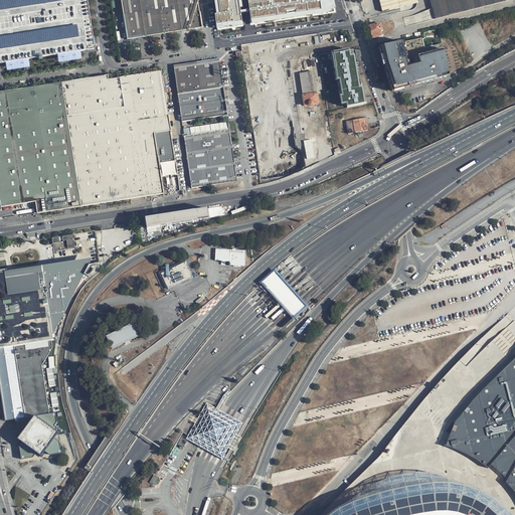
[(95,41),(88,0),(0,0),(0,62),(2,62),(84,50),(89,49),(96,48),(95,41)]
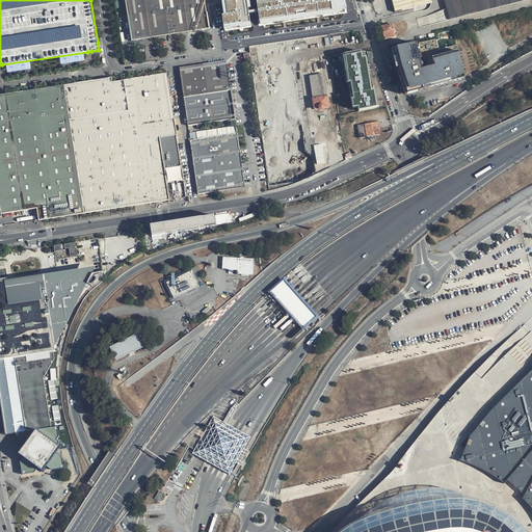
[(208,31),(203,0),(124,0),(131,43),(208,31)]
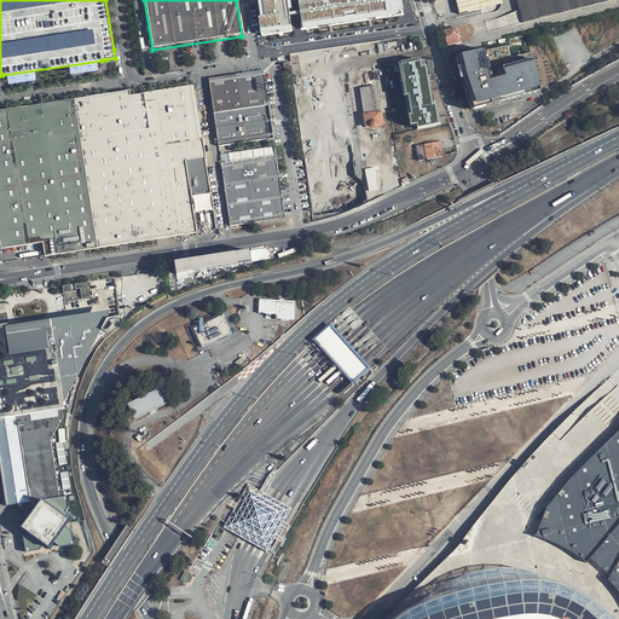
[(255,0),(262,36),(405,15),(401,0),(255,0)]
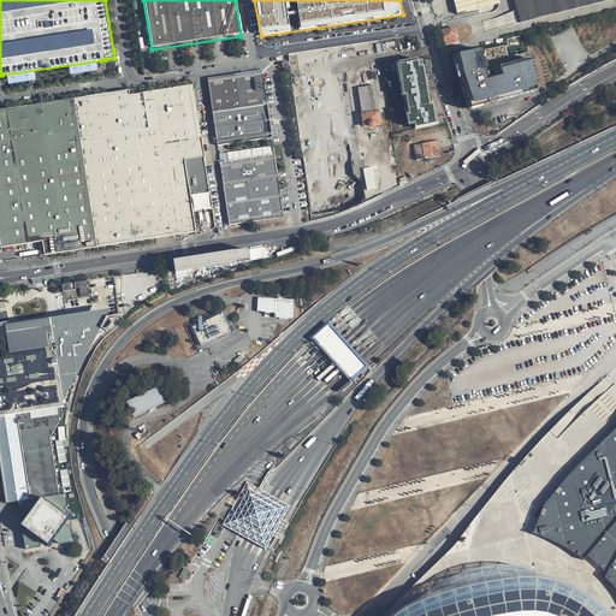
[(501,3),(499,0),(454,0),(457,13),(501,3)]
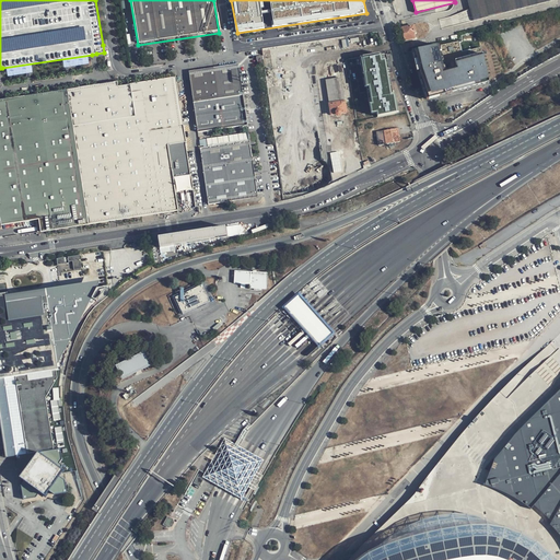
[(552,0),(467,0),(474,21),(552,0)]
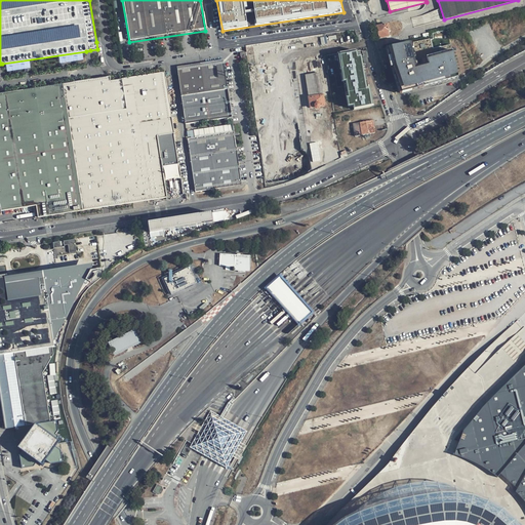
[(377,27),(380,38),(389,36),(388,29),(389,29),(388,25),(377,27)]
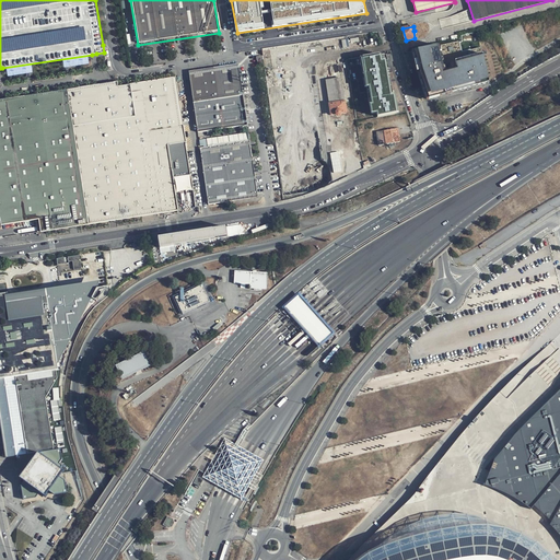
[(347,37),(317,42),(318,46),(348,41),(347,37)]
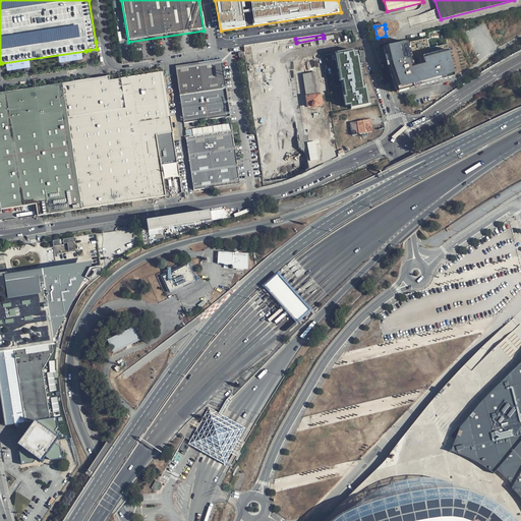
[(432,40),(429,41),(430,45),(431,50),(431,51),(443,48),(447,47),(444,39),(441,40),(441,39),(440,39),(440,40),(433,41),(432,40)]
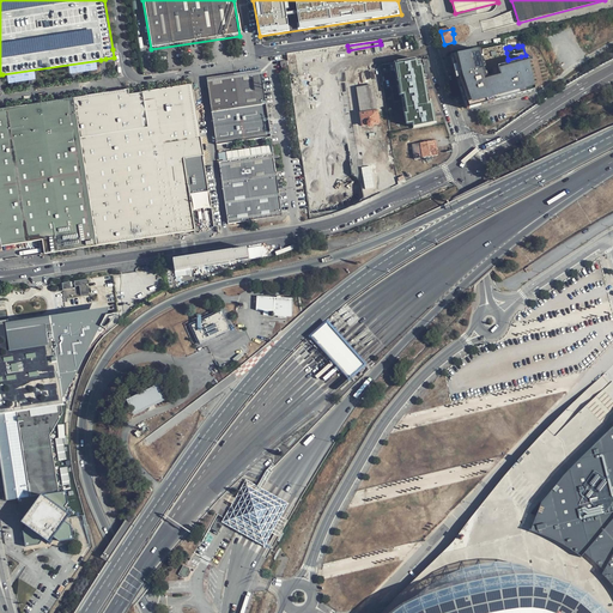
[(502,47),(483,50),(484,58),(501,54),(501,53),(503,52),(502,47)]
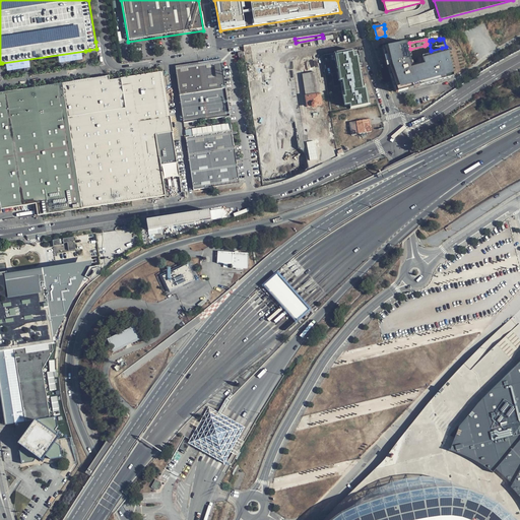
[(427,46),(427,44),(425,45),(425,46),(410,49),(411,54),(431,50),(430,45),(427,46)]
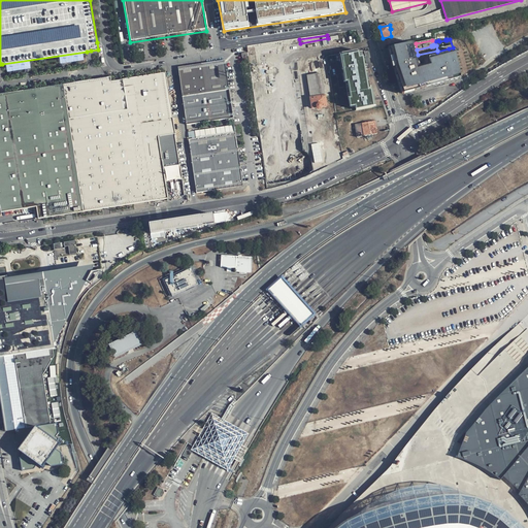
[(293,65),(291,50),(261,54),(263,69),(293,65)]
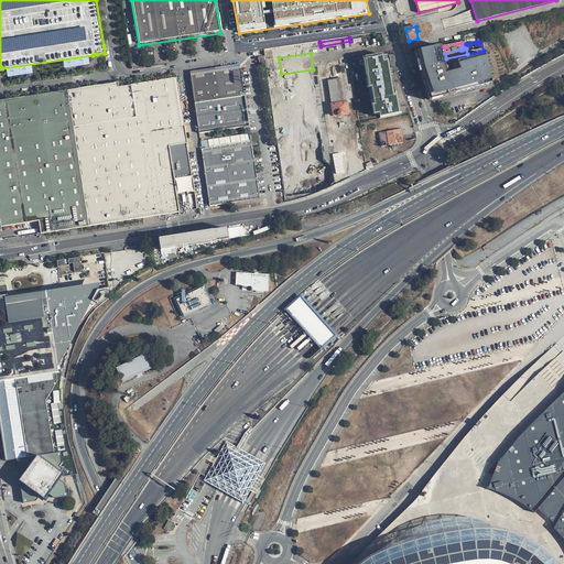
[(387,54),(353,60),(355,80),(359,80),(365,117),(397,110),(387,54)]
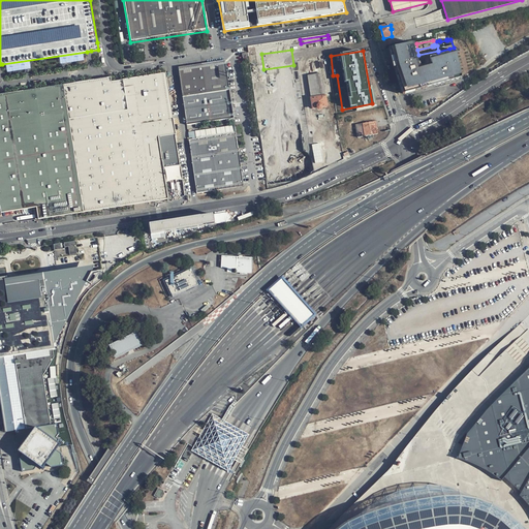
[(331,71),(329,58),(319,59),(322,86),(327,86),(333,85),(332,80),(332,76),(331,71)]
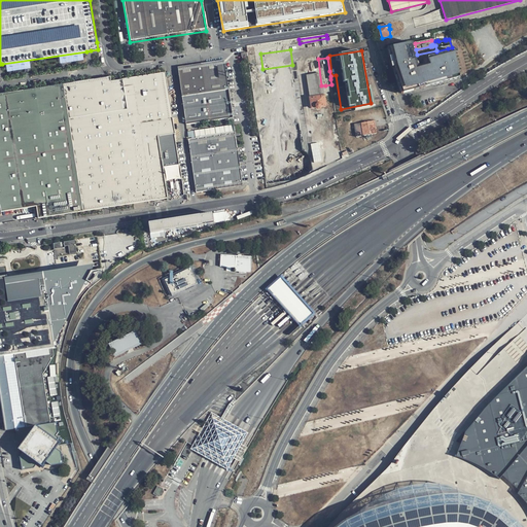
[(321,85),(318,59),(317,59),(306,61),(311,98),(312,108),(316,107),(316,108),(318,109),(320,109),(321,107),(321,106),(324,106),(323,96),(323,97),(321,85)]
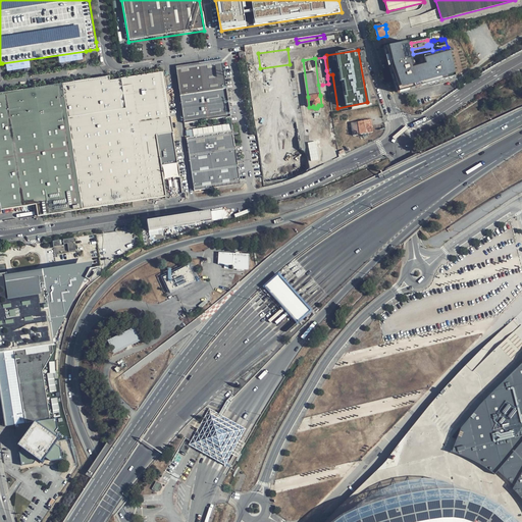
[(230,117),(221,60),(175,67),(184,124),(230,117)]
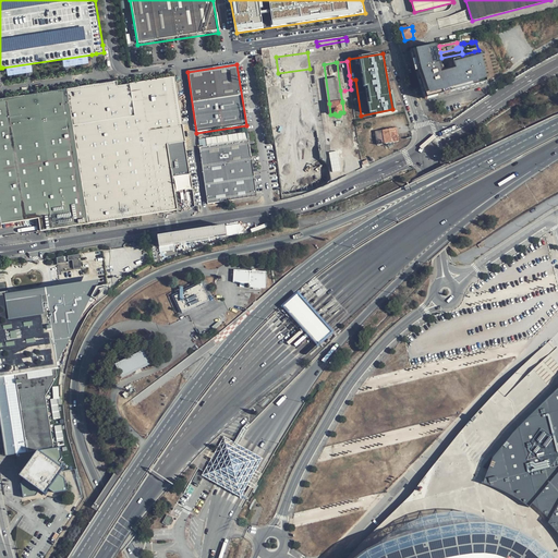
[(190,176),(184,144),(182,128),(174,77),(118,86),(117,82),(67,89),(87,225),(108,221),(168,213),(162,180),(172,178),(190,176)]
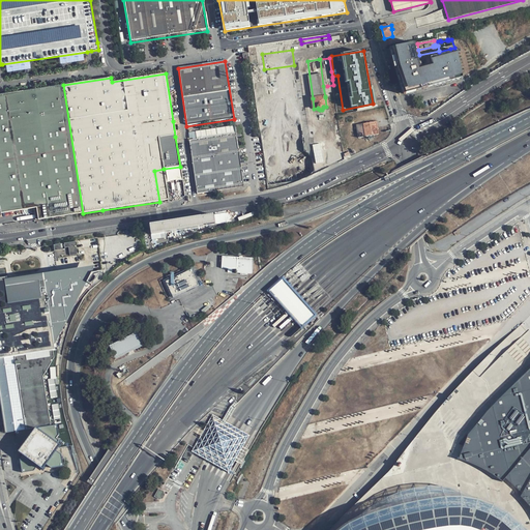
[(433,84),(432,76),(402,84),(404,92),(433,84)]
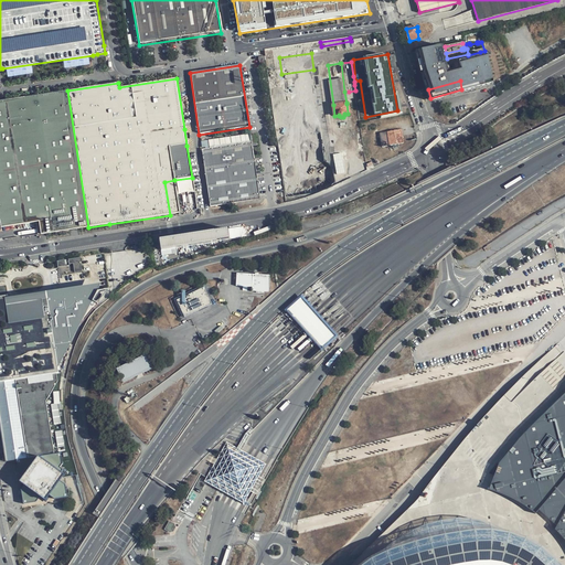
[(88,227),(67,91),(0,100),(0,221),(1,228),(40,223),(41,235),(88,227)]
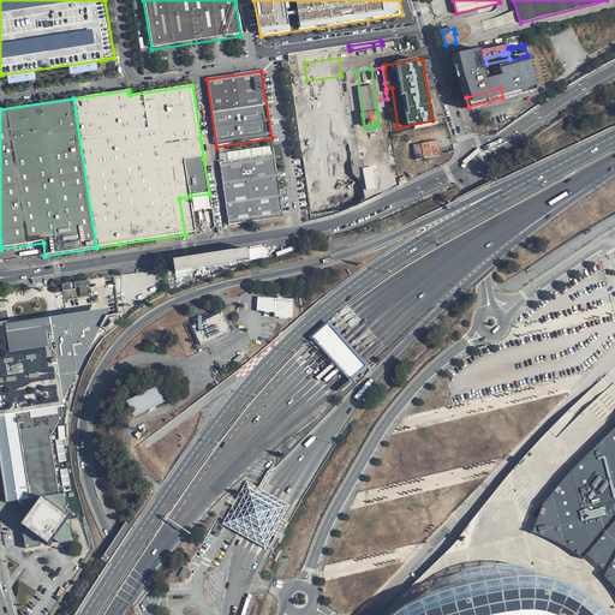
[(387,112),(389,112),(387,99),(380,100),(381,109),(386,108),(387,112)]
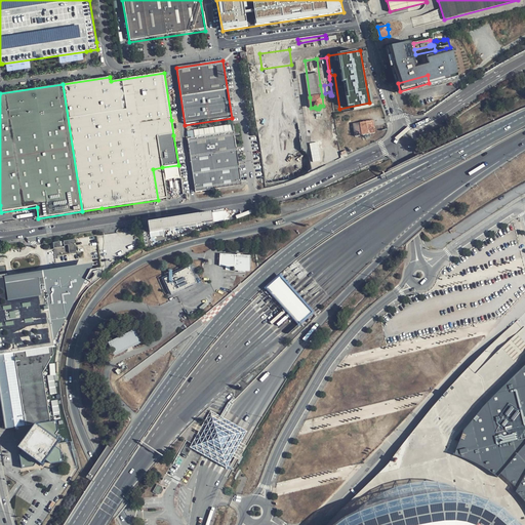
[(375,133),(373,120),(351,124),(353,137),(375,133)]
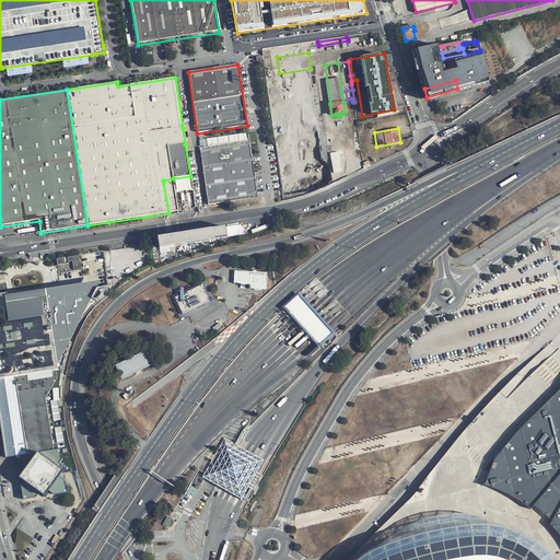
[(257,198),(249,141),(200,149),(208,206),(257,198)]
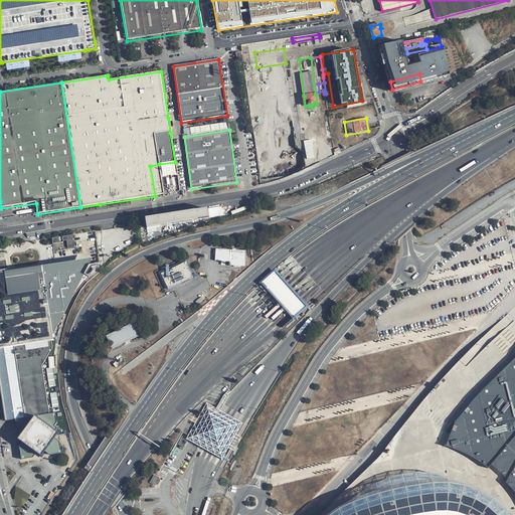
[(163,195),(159,164),(150,166),(155,196),(163,195)]
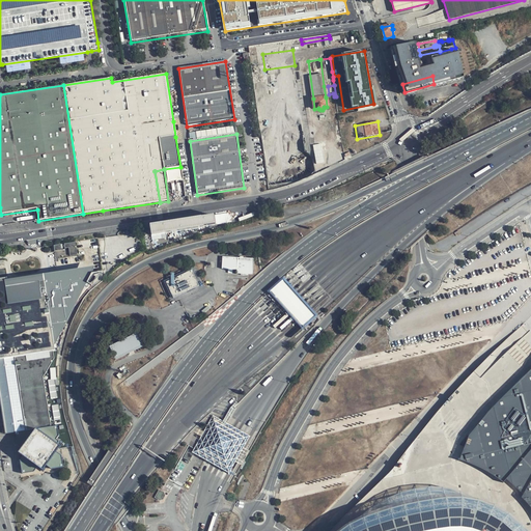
[(227,214),(150,225),(151,236),(228,225),(227,214)]
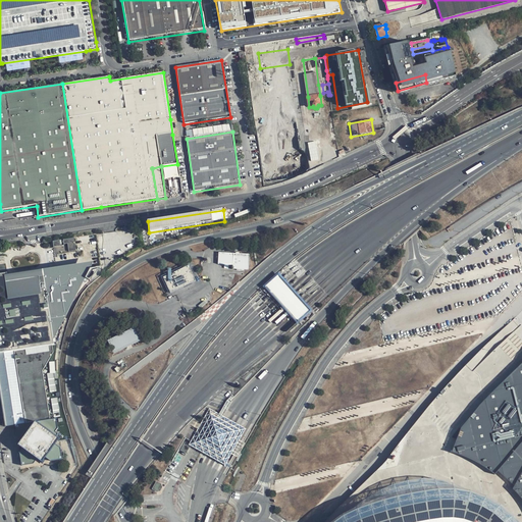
[(68,249),(75,248),(74,238),(53,240),(54,247),(68,246),(68,249)]
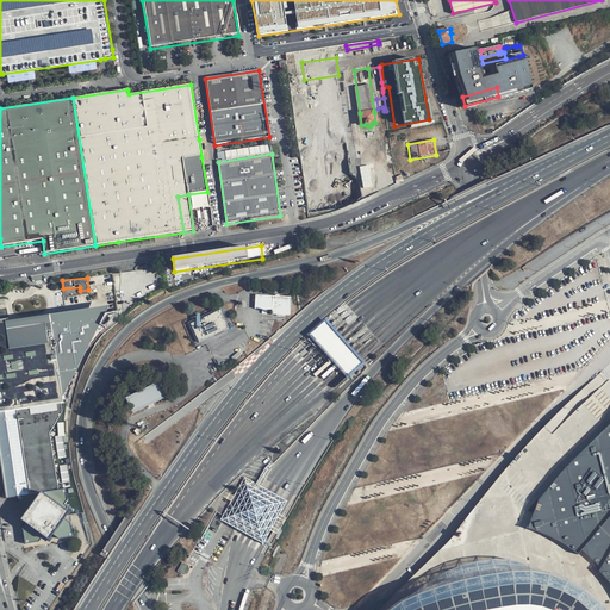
[(292,298),(255,296),(254,310),(272,311),(272,316),(291,317),(292,298)]
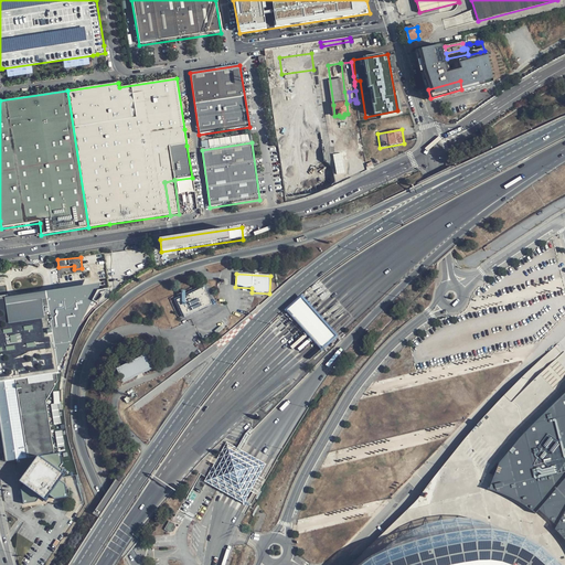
[(214,304),(206,286),(177,299),(185,317),(214,304)]
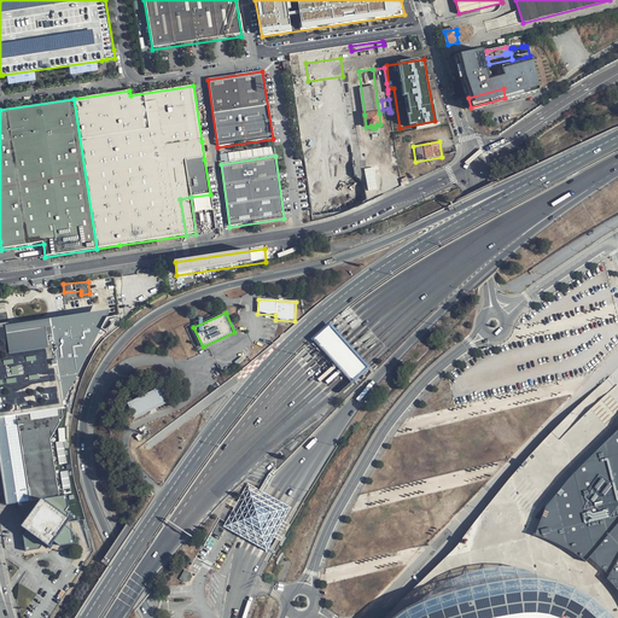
[(108,314),(53,322),(62,408),(103,332),(104,321),(108,314)]
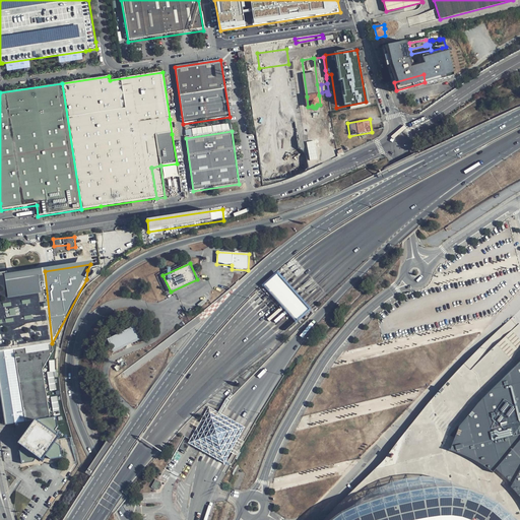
[(0,351),(52,343),(45,271),(38,272),(43,296),(9,300),(7,277),(7,273),(0,274),(0,351)]
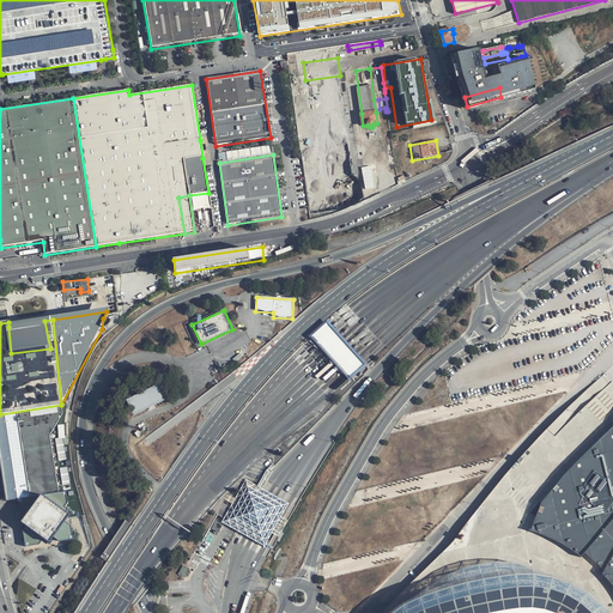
[(44,321),(8,327),(11,353),(50,349),(44,321)]
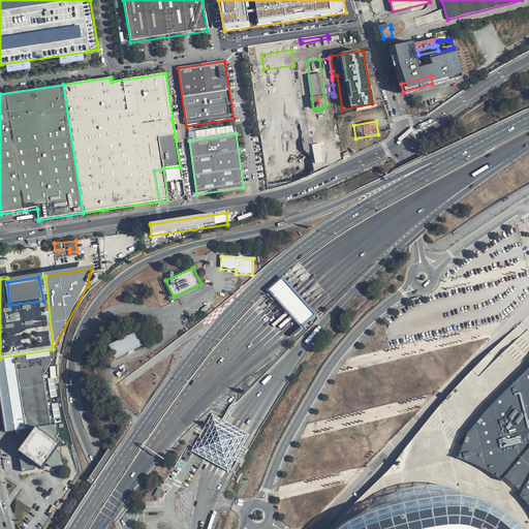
[(281,279),(268,290),(301,328),(314,315),(281,279)]
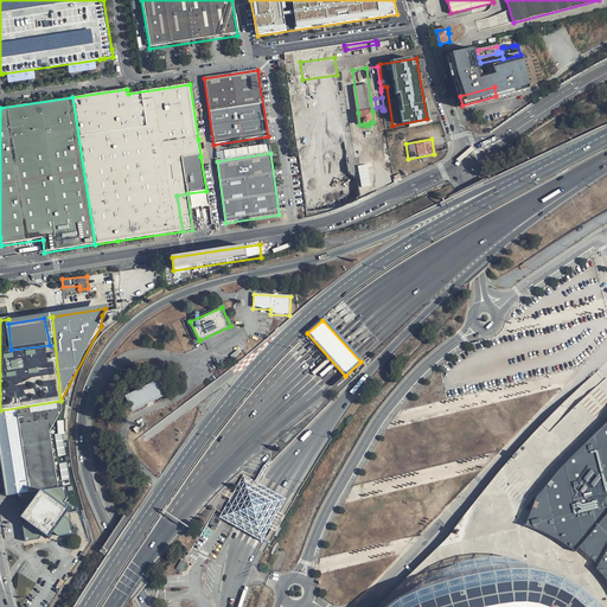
[(595,374),(542,425),(547,429),(550,433),(580,402),(598,387),(604,382),(595,374)]
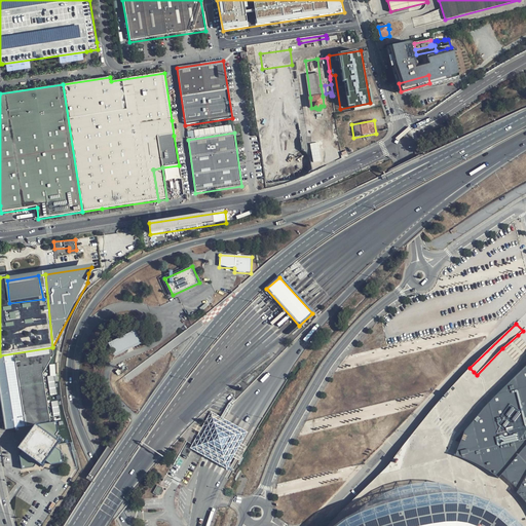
[(138,328),(108,341),(115,355),(144,342),(138,328)]
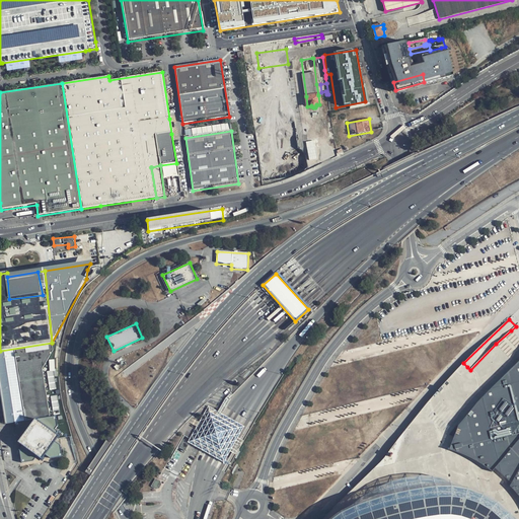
[(52,343),(0,351),(0,392),(5,422),(14,421),(26,419),(31,423),(34,418),(40,421),(43,417),(51,415),(44,369),(54,353),(52,343)]
